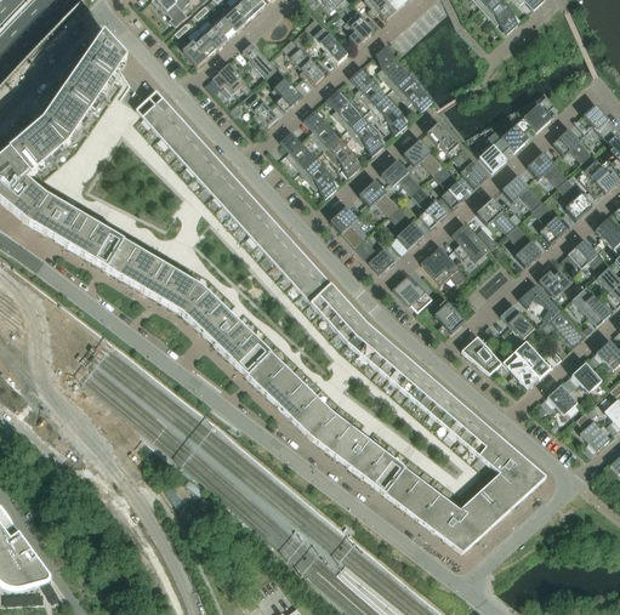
[(181,6),(176,0),(154,0),(157,4),(160,1),(168,10),(172,16),(170,18),(176,24),(188,13),(181,6)]
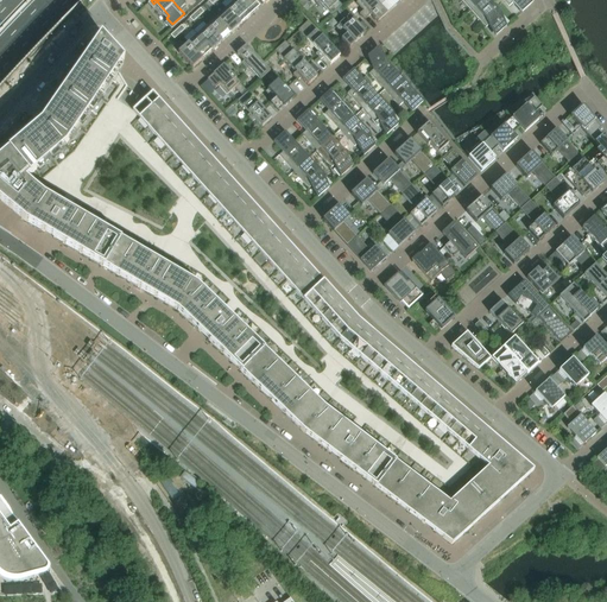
[(231,0),(227,4),(241,19),(251,11),(241,0),(231,0)]
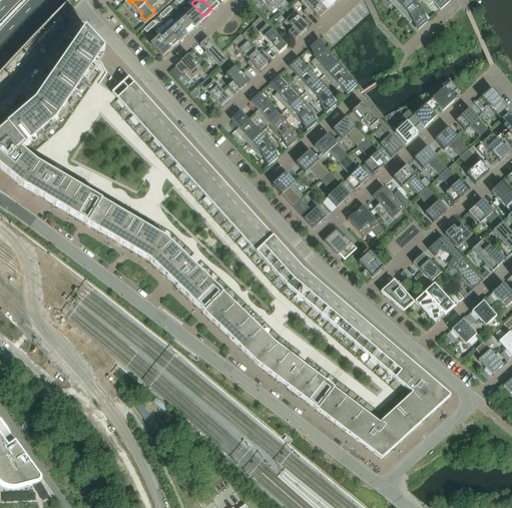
[(203,0),(211,9),(219,2),(217,0),(203,0)]
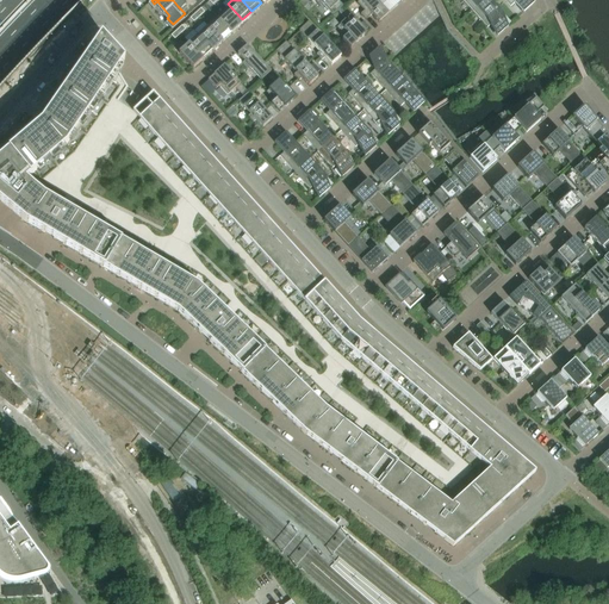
[(319,0),(324,0),(334,11),(343,1),(342,0),(319,0)]
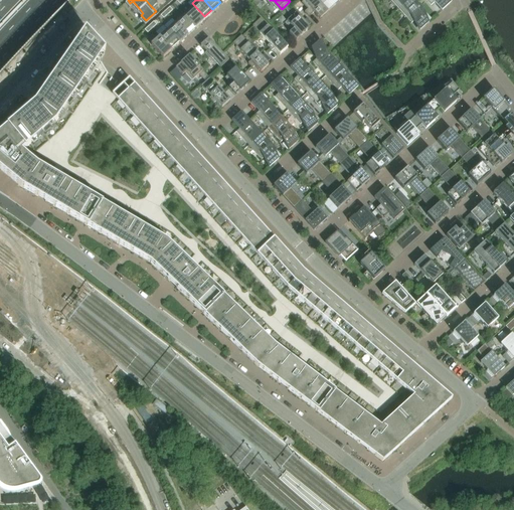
[(308,5),(305,7),(310,12),(315,8),(321,14),(329,7),(322,0),(304,0),(308,5)]
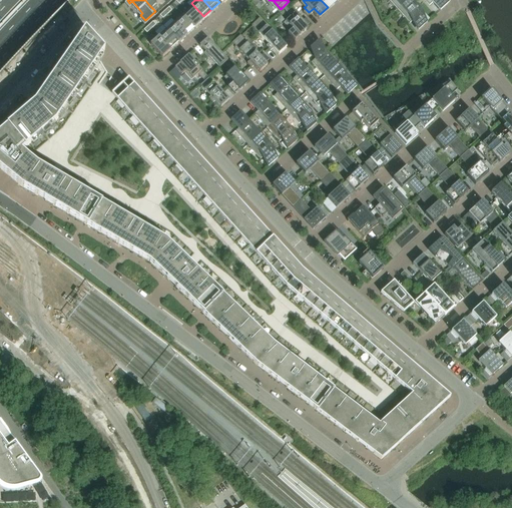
[(403,0),(398,5),(411,18),(413,16),(418,27),(428,18),(423,7),(417,0),(403,0)]
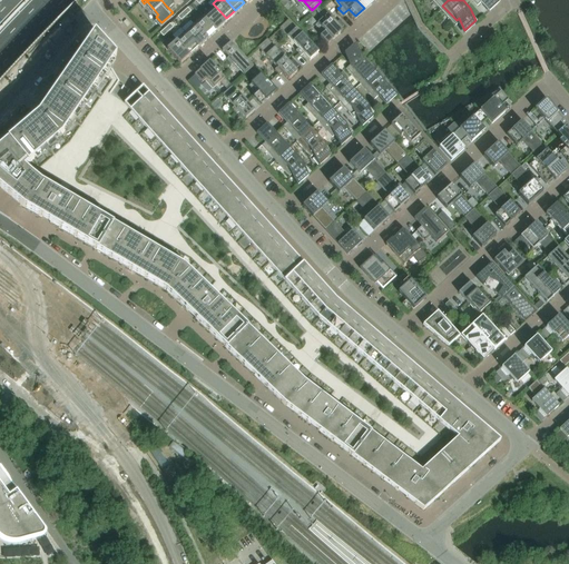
[(226,18),(213,3),(204,12),(217,27),(226,18)]
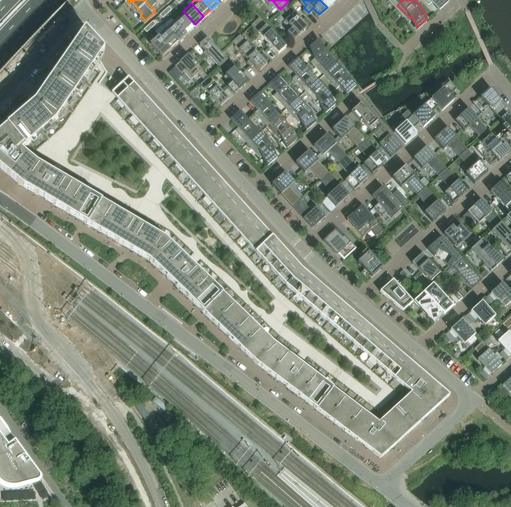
[(292,24),(288,28),(295,36),(308,24),(289,3),(285,6),(291,12),(284,18),(290,25),(292,24)]
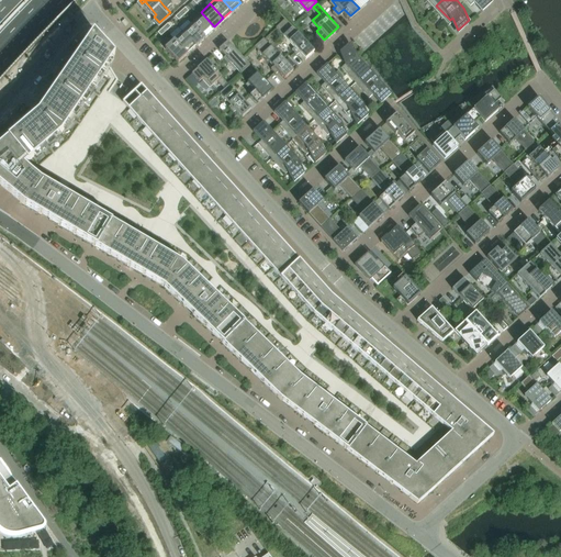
[(201,12),(192,19),(205,34),(214,26),(201,12)]
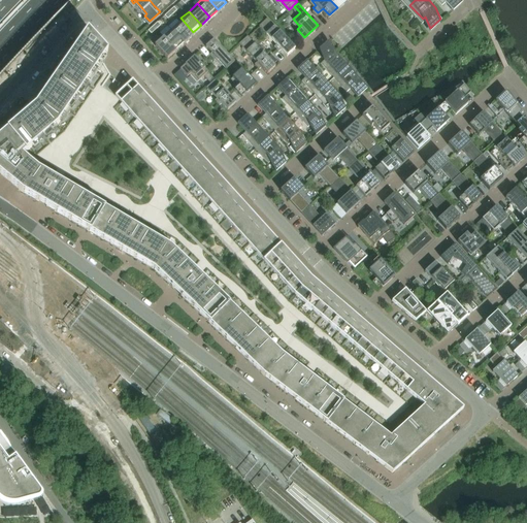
[(268,13),(260,22),(276,40),(274,42),(280,47),(282,45),(288,52),(296,44),(268,13)]
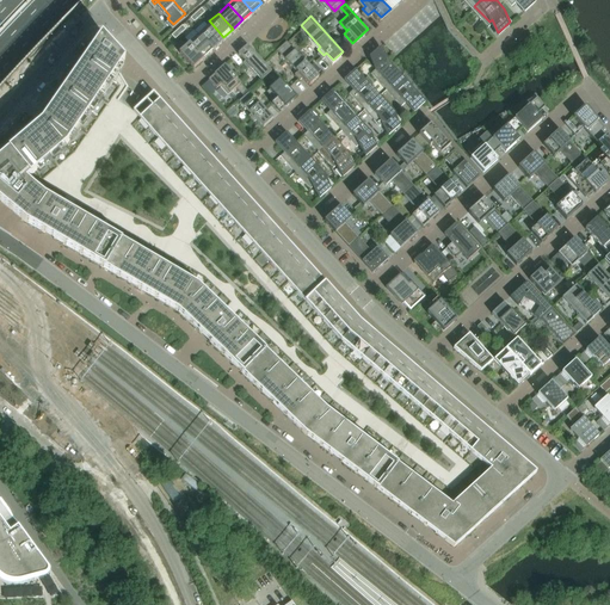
[(365,16),(361,20),(367,26),(371,23),(365,16)]
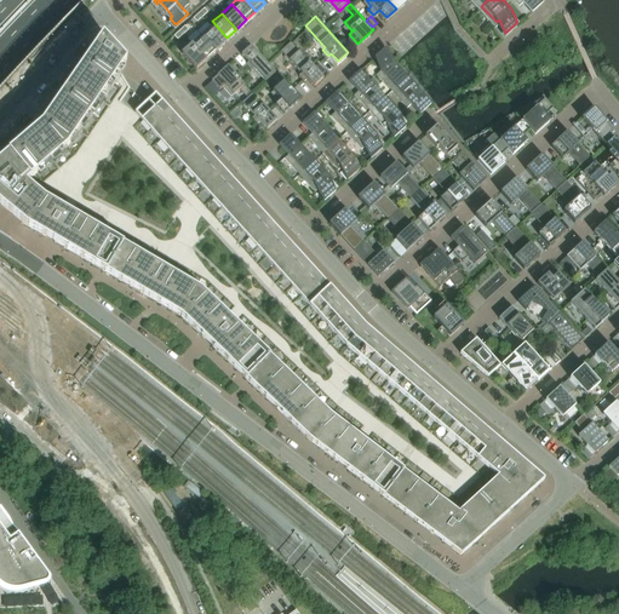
[(227,38),(212,21),(202,30),(217,46),(227,38)]
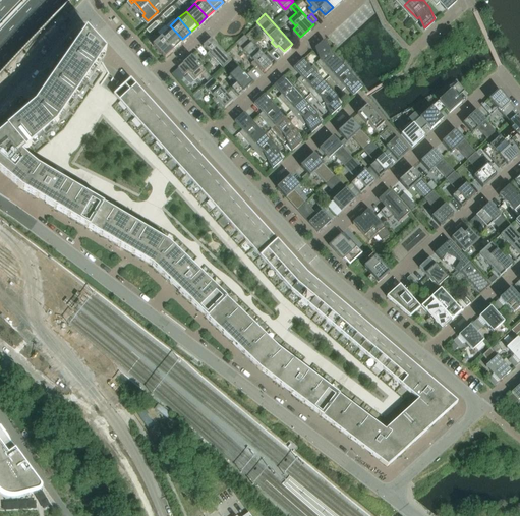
[(170,25),(162,33),(174,46),(182,39),(170,25)]
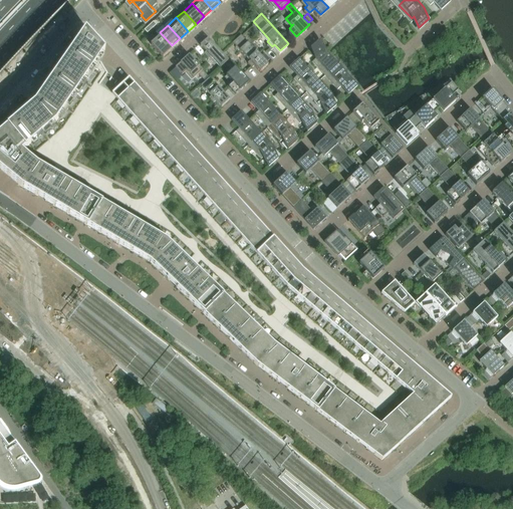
[(104,48),(86,26),(35,98),(5,124),(7,128),(6,128),(2,132),(0,129),(0,164),(22,183),(38,160),(35,157),(23,147),(56,117),(88,72),(99,56),(104,48)]
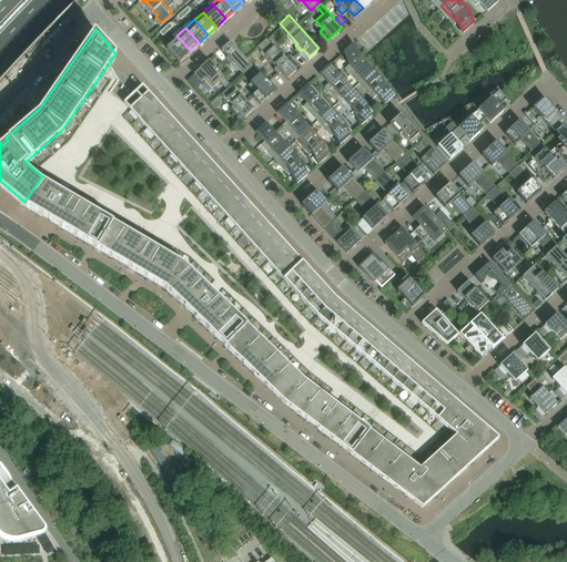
[(267,34),(259,42),(276,63),(274,64),(280,70),(282,69),(287,75),(296,68),(295,64),(299,61),(293,54),(289,58),(267,34)]
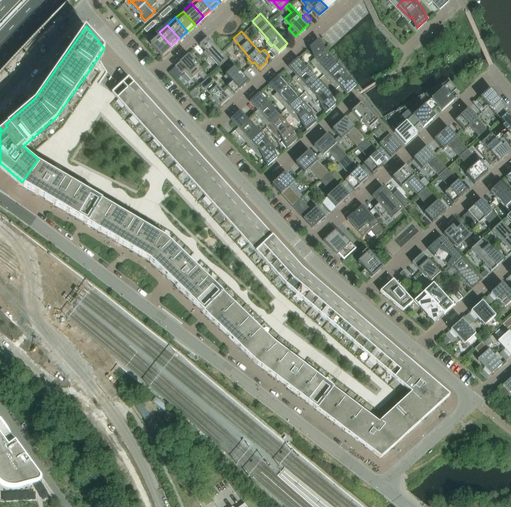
[(163,53),(171,45),(159,32),(151,40),(163,53)]
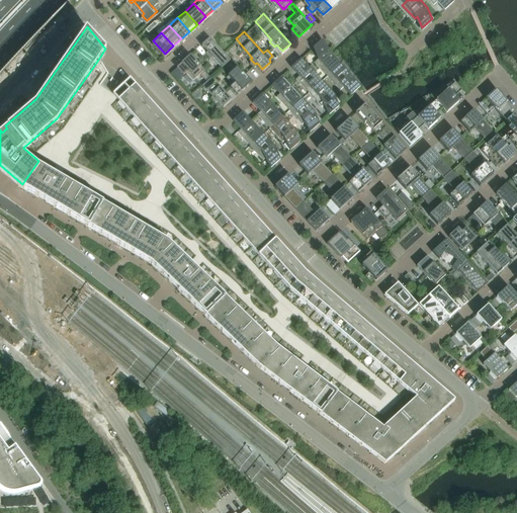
[(212,53),(223,64),(231,57),(210,34),(202,41),(208,48),(206,50),(210,55),(212,53)]
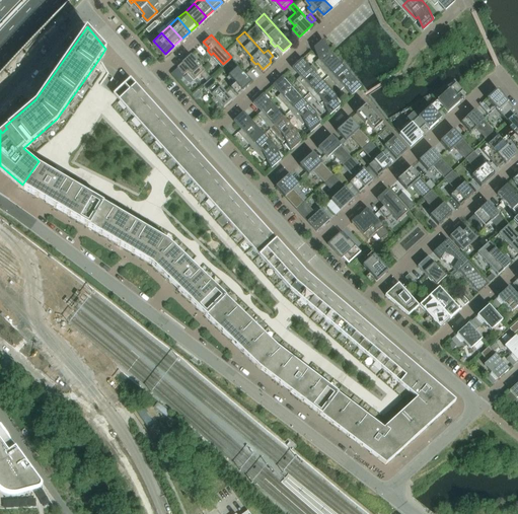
[(319,56),(315,58),(328,72),(342,61),(333,51),(324,35),(314,45),(319,56)]
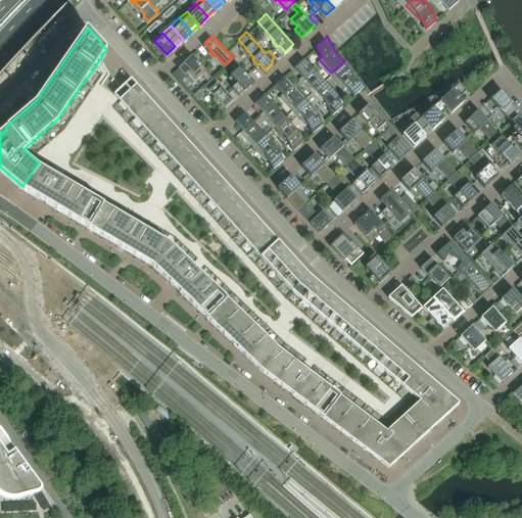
[(193,52),(184,60),(179,64),(186,73),(190,68),(191,68),(189,71),(195,78),(202,72),(207,77),(212,74),(193,52)]
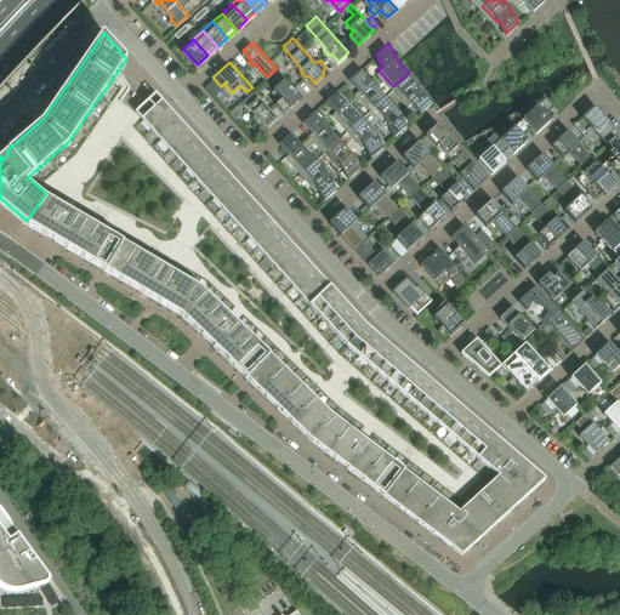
[(359,86),(356,90),(371,107),(386,92),(362,66),(351,77),(359,86)]
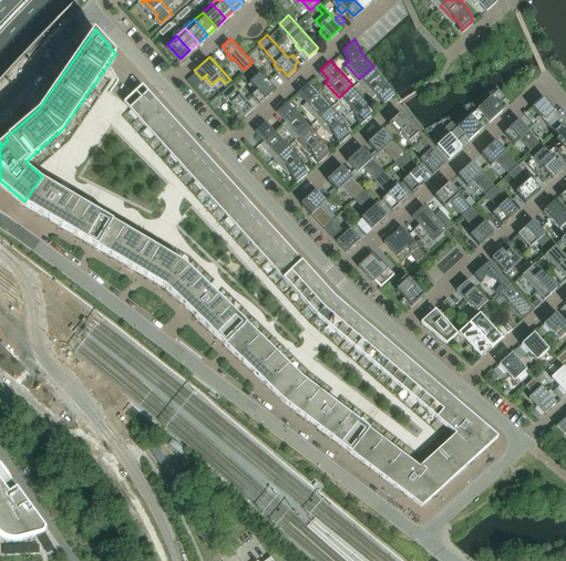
[(257,86),(258,87),(253,92),(260,100),(275,86),(254,63),(249,68),(256,74),(248,81),(255,89),(257,86)]
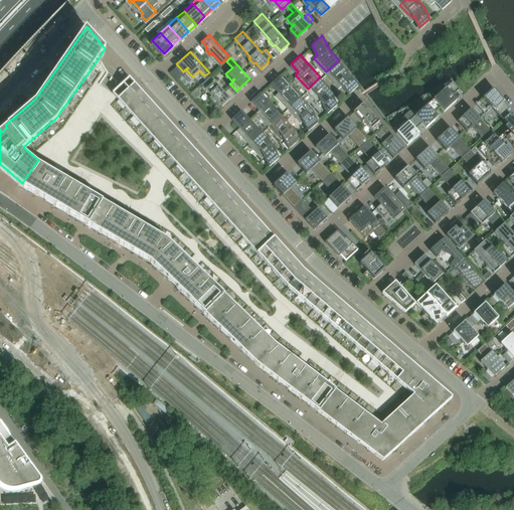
[(351,74),(339,60),(326,71),(339,86),(342,82),(349,92),(359,82),(351,74)]
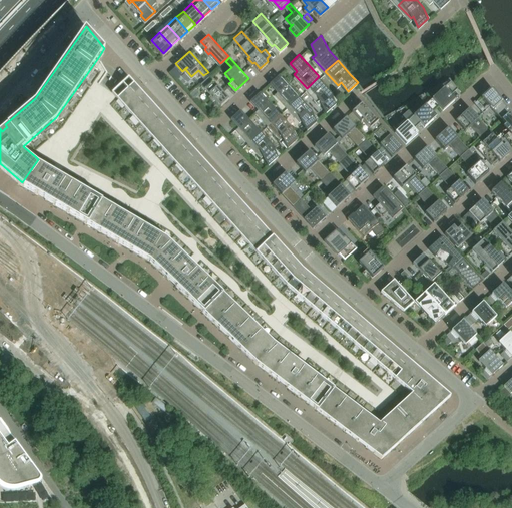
[(278,89),(275,92),(287,105),(300,94),(287,80),(280,72),(270,80),(278,89)]
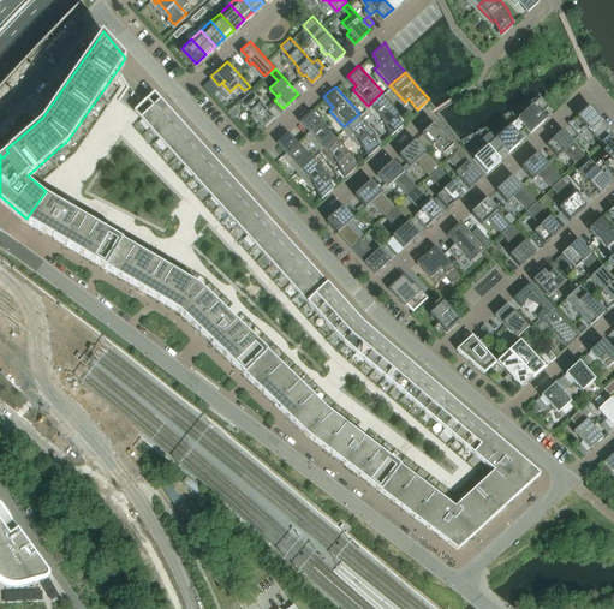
[(275,115),(251,88),(242,97),(254,111),(251,112),(256,118),(258,115),(266,124),(275,115)]
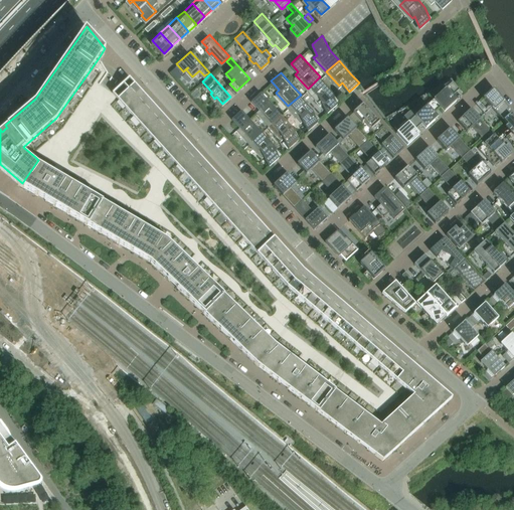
[(333,91),(320,76),(308,89),(320,103),(322,101),(328,111),(337,102),(333,91)]
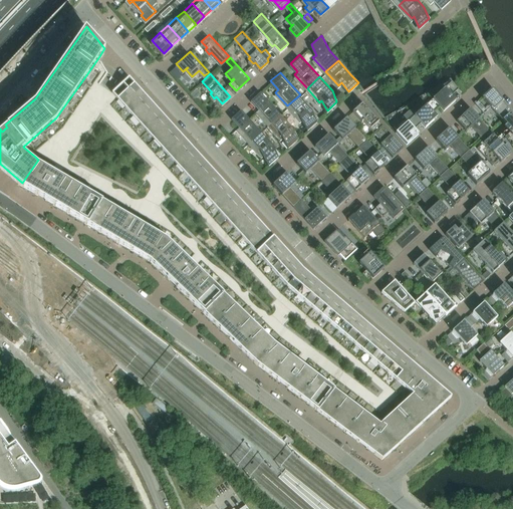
[(455,83),(450,77),(433,86),(438,91),(434,95),(444,107),(456,96),(449,88),(455,83)]
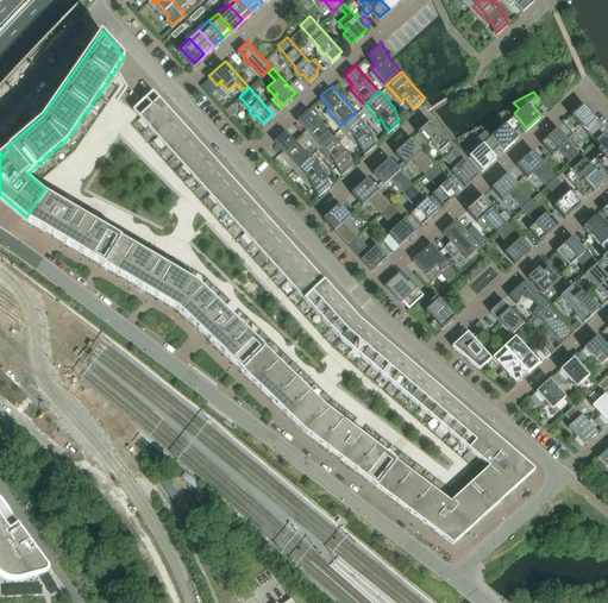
[(501,439),(502,438),(359,315),(326,278),(161,95),(160,95),(139,112),(142,114),(210,189),(276,264),(306,296),(338,332),(395,381),(470,445),(483,457),(490,463),(509,446),(501,439)]
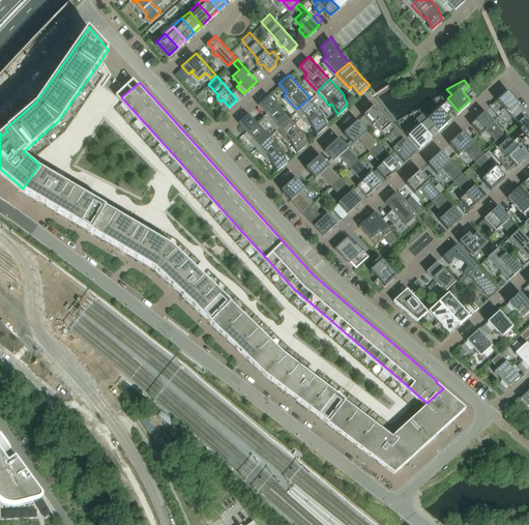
[(528,112),(508,87),(498,97),(519,120),(525,115),(528,112)]
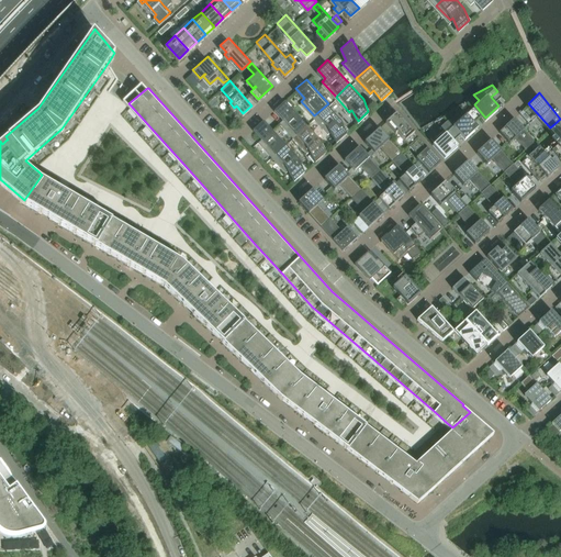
[(215,93),(210,99),(214,104),(221,99),(215,93)]
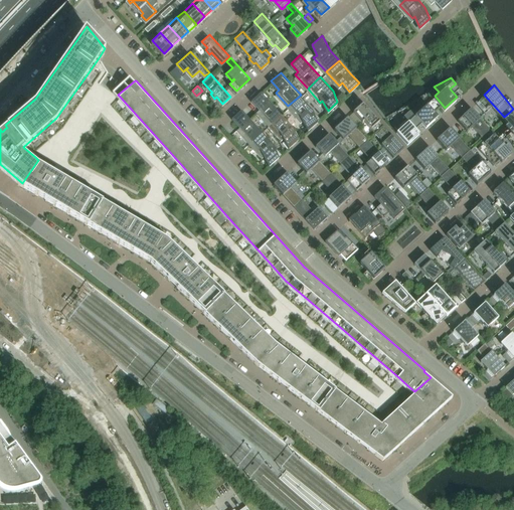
[(260,107),(257,110),(269,124),(282,112),(262,90),(251,99),(260,107)]
